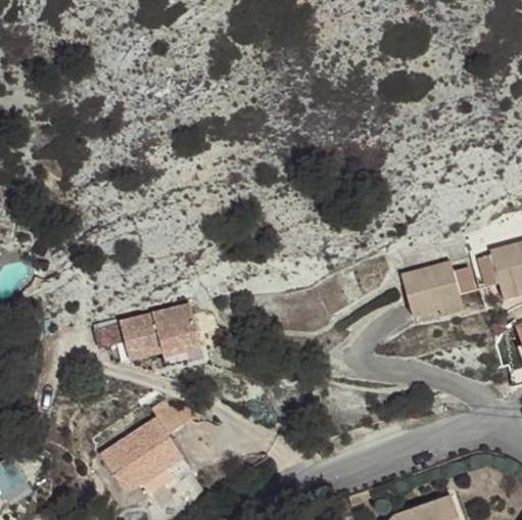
[(521,240),(489,248),(489,252),(497,282),(502,297),(521,291),(521,240)]
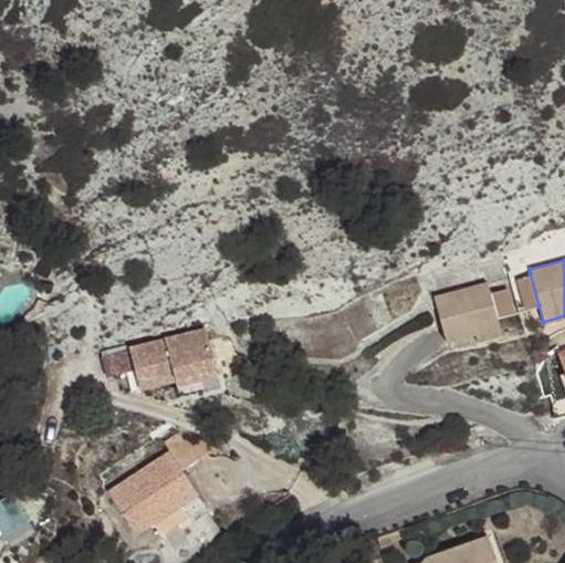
[(539,305),(530,273),(515,277),(524,310),(539,305)]
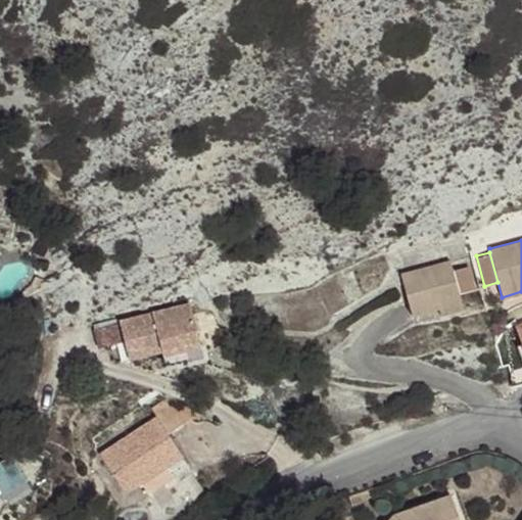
[(453,269),(449,260),(400,273),(412,314),(437,308),(440,315),(463,309),(459,293),(453,269)]
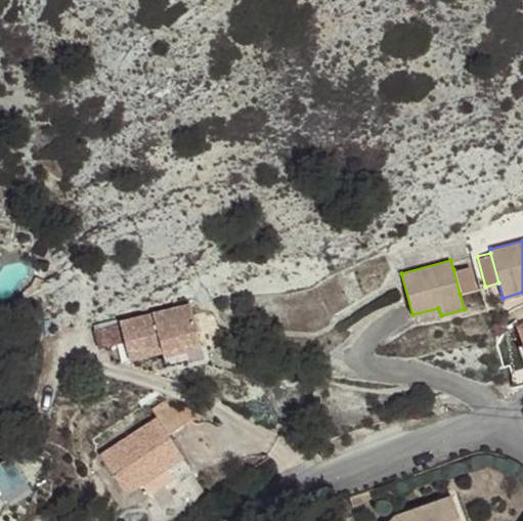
[(475,289),(468,266),(453,269),(460,294),(475,289)]
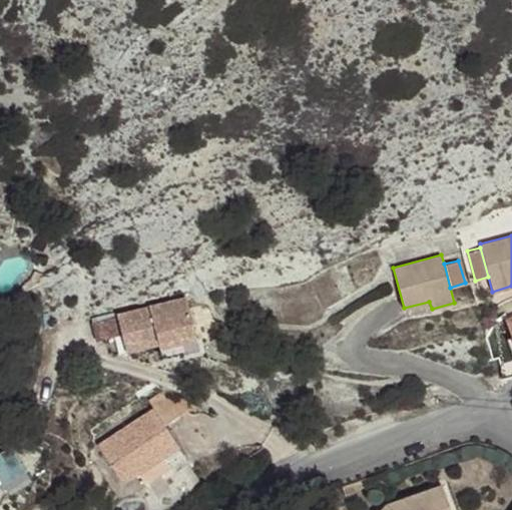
[(185,296),(116,313),(126,351),(158,344),(157,341),(194,332),(185,296)]
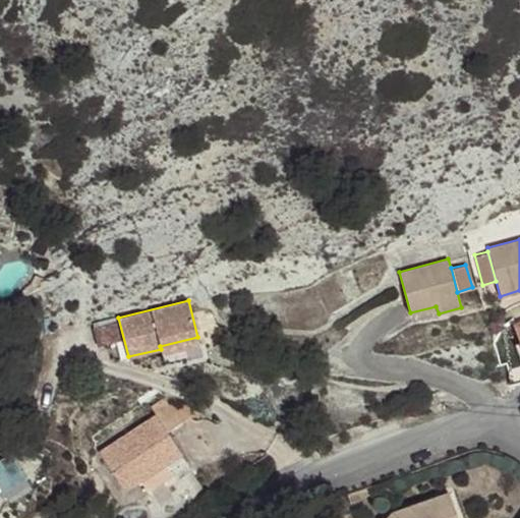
[(519,317),(509,321),(519,352),(519,317)]
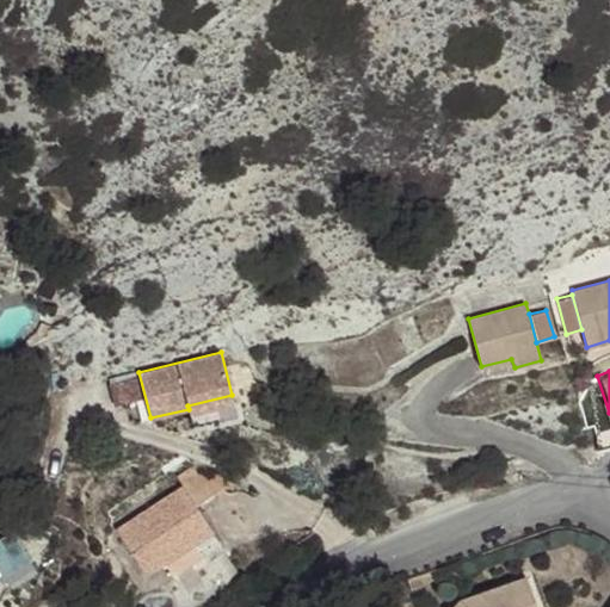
[(232,395),(188,406),(189,409),(193,426),(238,415),(232,395)]
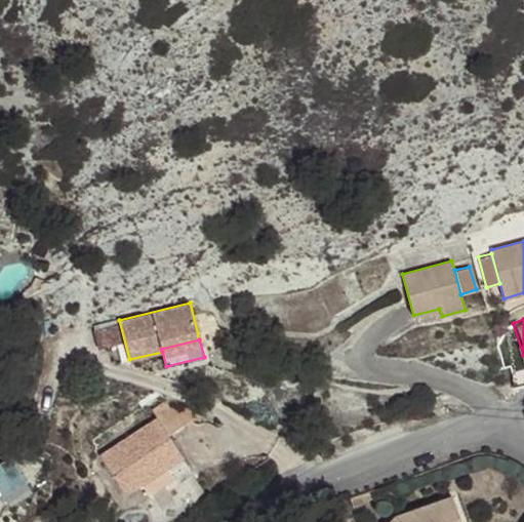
[(186,423),(168,396),(152,408),(157,417),(99,454),(125,493),(140,483),(167,466),(183,455),(168,434),(186,423)]
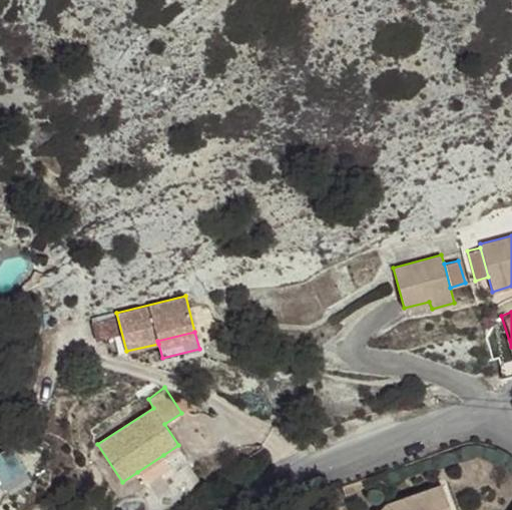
[(0,486),(26,474),(14,447),(0,453),(0,486)]
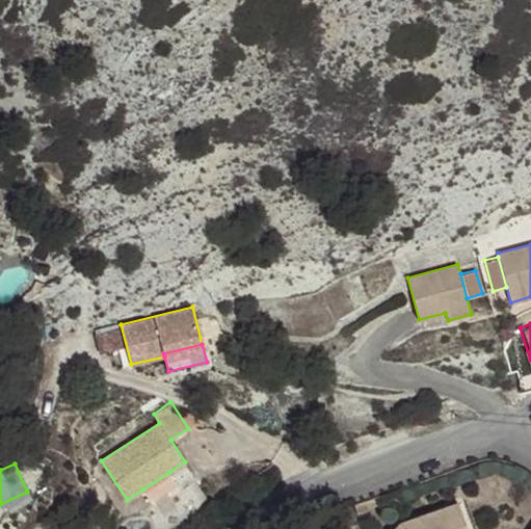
[(178,484),(169,472),(142,490),(151,502),(178,484)]
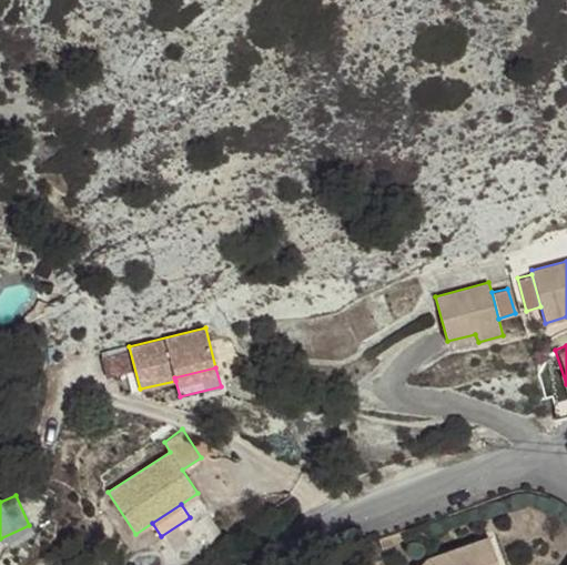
[(499,564),(489,536),(427,558),(421,564),(499,564)]
